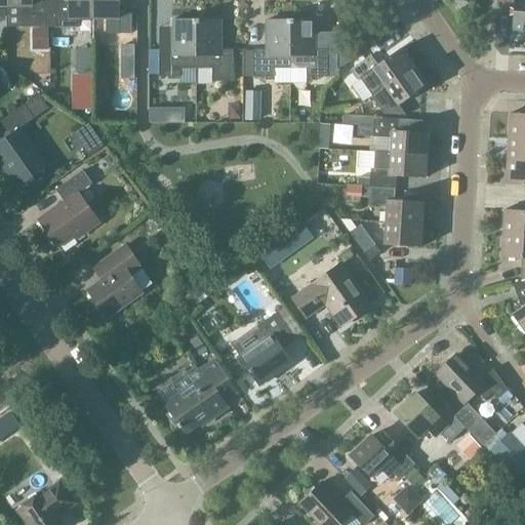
[(6,0),(7,5),(22,5),(22,15),(45,15),(44,0),(6,0)]
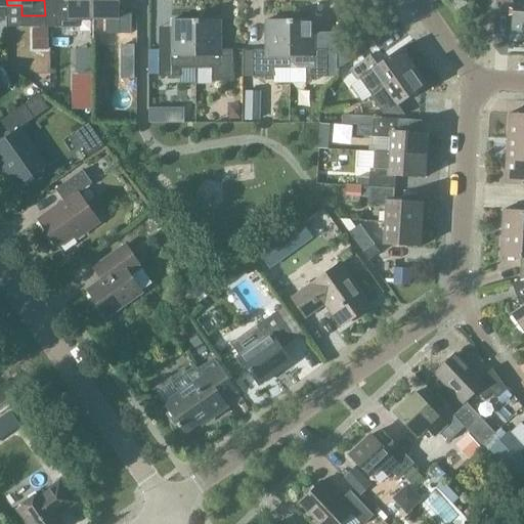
[(93,18),(93,0),(68,0),(68,2),(55,1),(55,28),(78,28),(79,17),(93,18)]
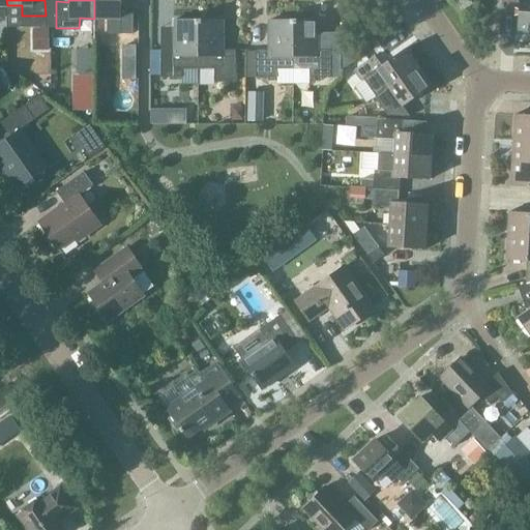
[(94,0),(94,19),(107,19),(107,34),(133,34),(133,8),(120,8),(120,0),(94,0)]
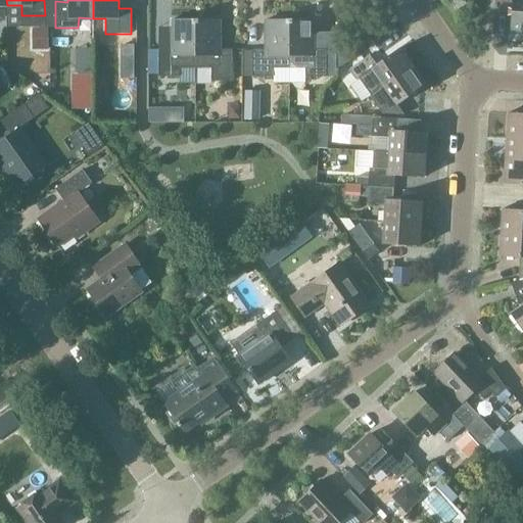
[(455,12),(466,4),(463,0),(454,0),(448,4),(455,12)]
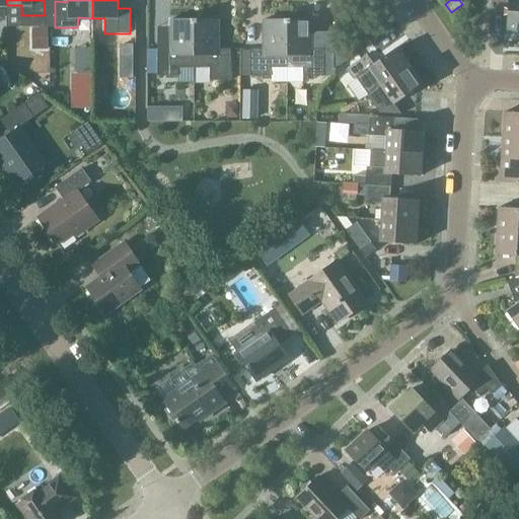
[(518,31),(518,0),(508,0),(506,31),(518,31)]
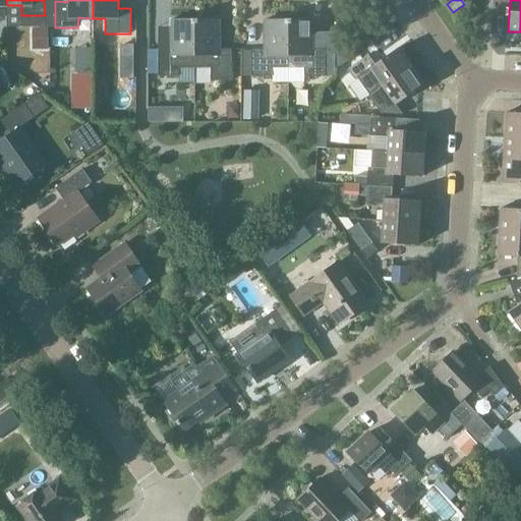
[(44,35),(43,18),(27,18),(27,35),(44,35)]
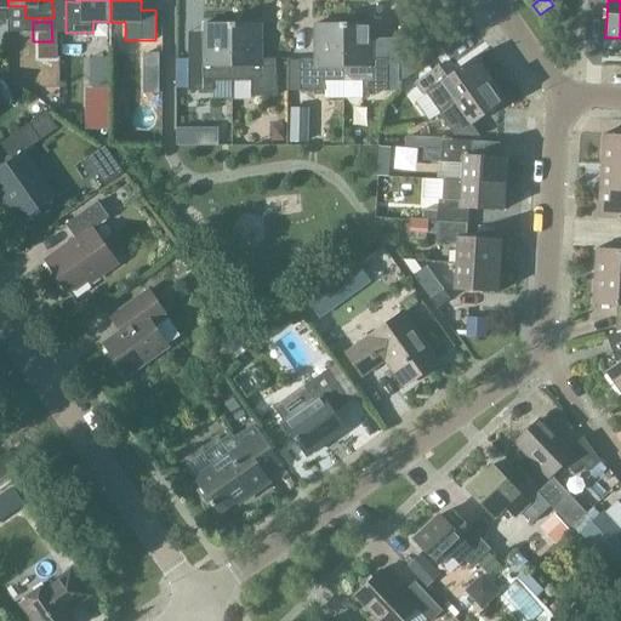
[(232,81),(232,24),(203,24),(203,58),(188,58),(188,91),(212,91),(212,81),(232,81)]
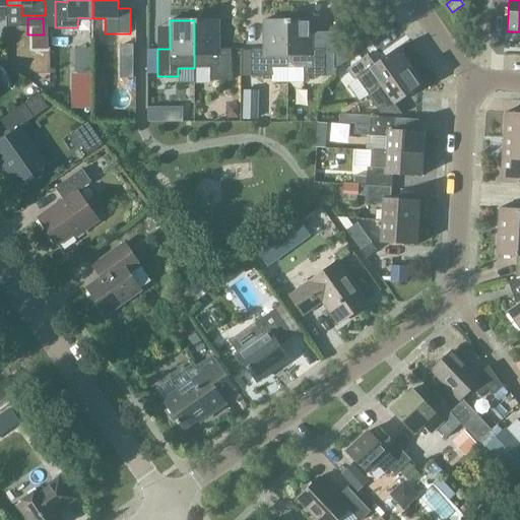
[(194,20),(194,68),(210,68),(210,80),(231,80),(231,50),(218,50),(218,20),(194,20)]
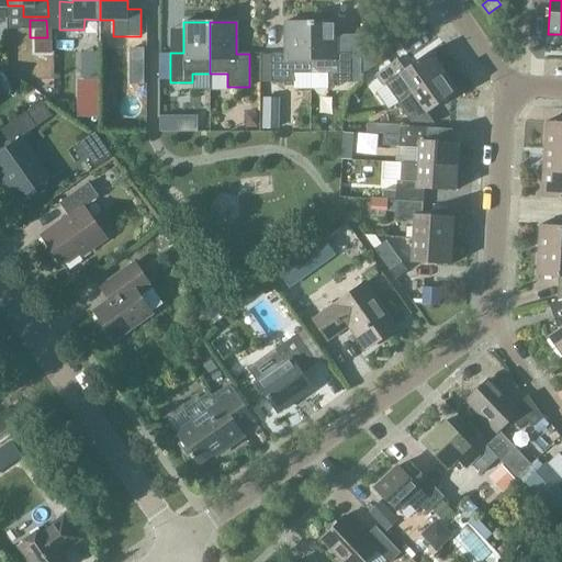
[(311,74),(311,22),(284,22),(284,54),(271,54),(271,82),(293,82),(293,74),(311,74)]
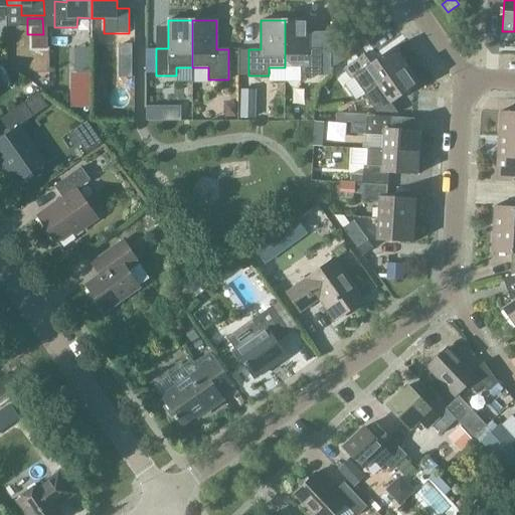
[(285,20),(285,67),(301,67),(301,75),(321,75),(321,49),(309,49),(309,20),(285,20)]
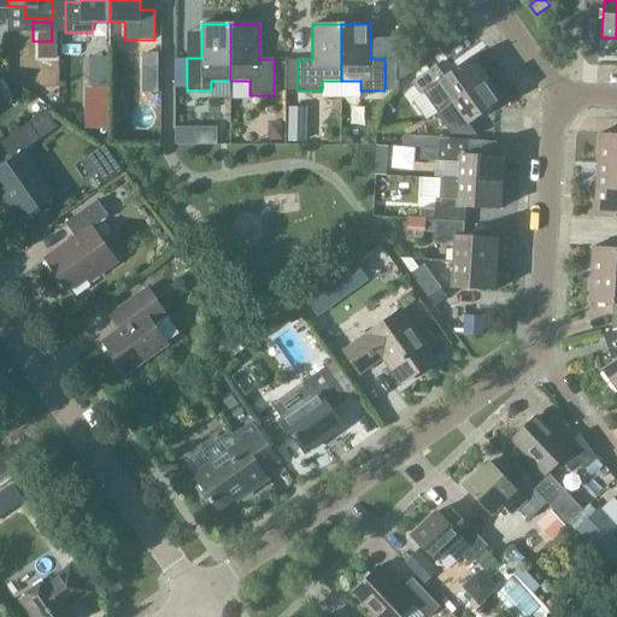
[(452,104),(487,78),(471,57),(444,76),(435,65),(411,82),(419,95),(423,93),(438,113),(452,104)]
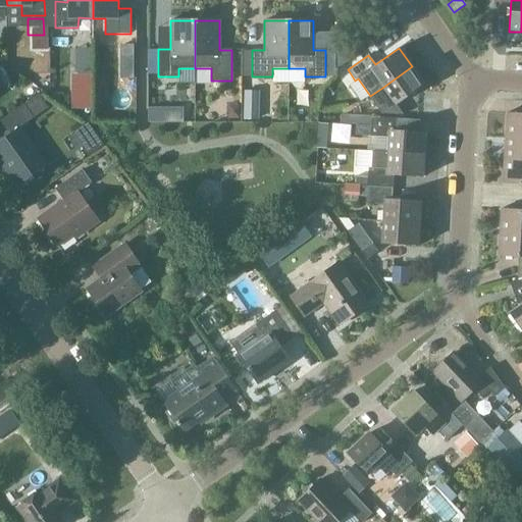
[(62,96),(74,82),(55,65),(43,80),(62,96)]
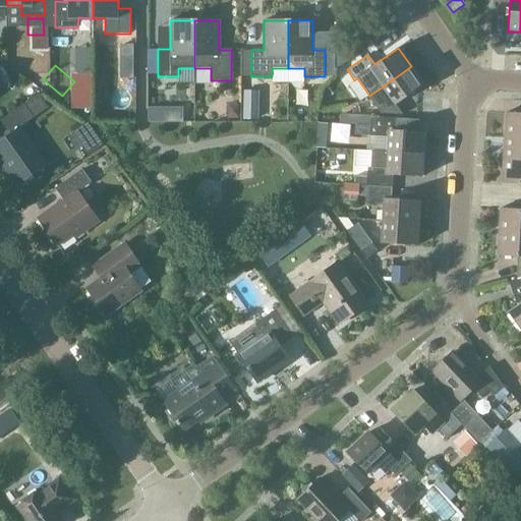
[(382,88),(391,100),(386,104),(385,117),(394,118),(395,106),(423,84),(411,66),(382,88)]
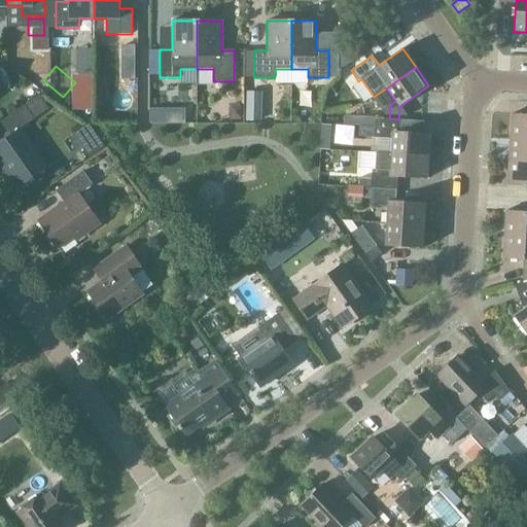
[(20,129),(33,119),(24,105),(0,121),(9,135),(0,141),(0,167),(16,190),(46,169),(20,129)]
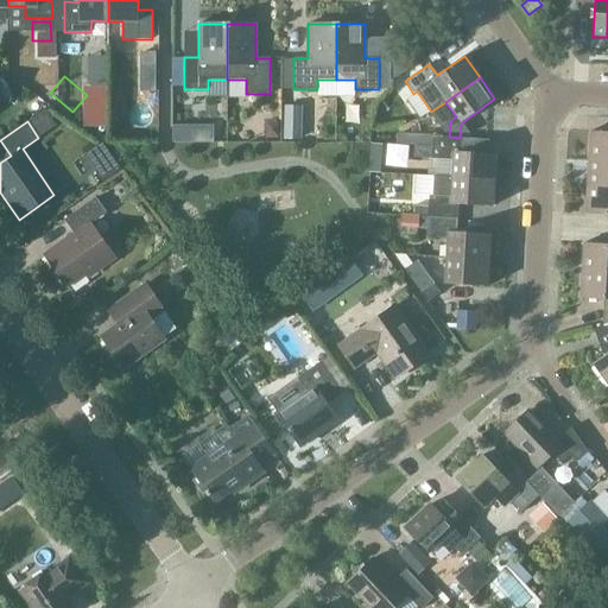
[(607,132),(590,132),(589,159),(607,159),(607,132)]
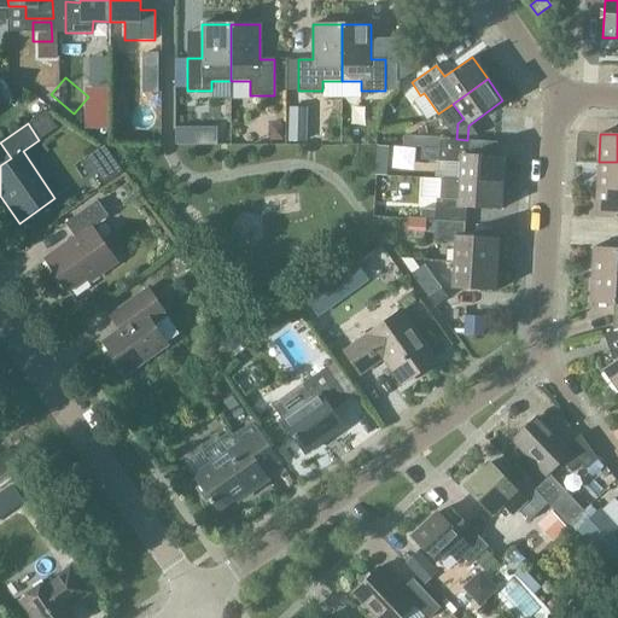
[(470,141),(450,140),(439,139),(438,161),(460,162),(459,180),(459,181),(501,184),(503,157),(468,155),(470,141)]
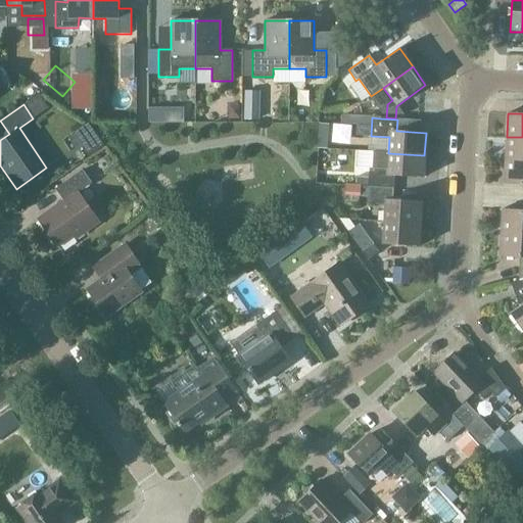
[(522,160),(522,137),(507,137),(505,160),(522,160)]
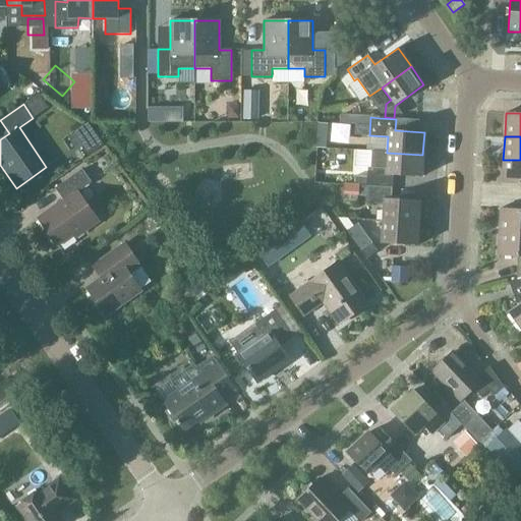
[(350,153),(366,154),(366,138),(350,138),(350,153)]
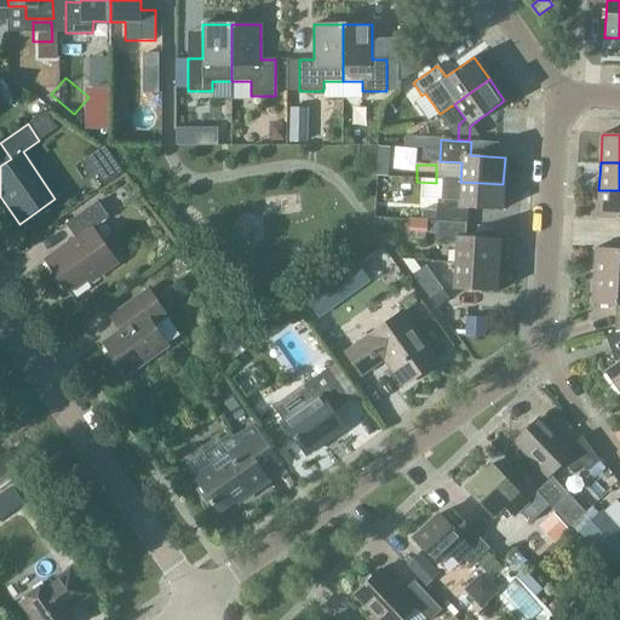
[(460,182),(460,181),(442,179),(441,199),(437,197),(436,222),(466,223),(468,208),(501,211),(503,184),(460,182)]
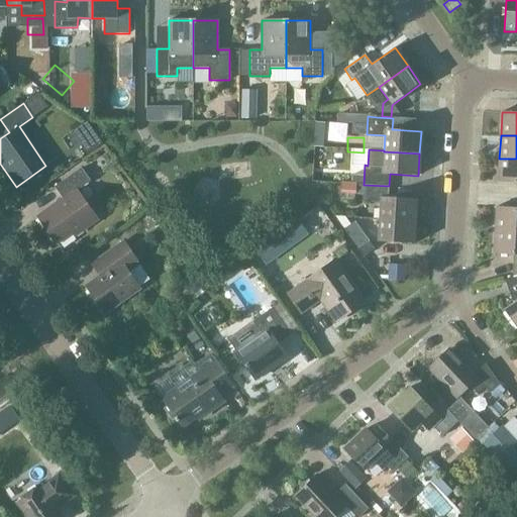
[(516,159),(499,159),(498,182),(516,183),(516,159)]
